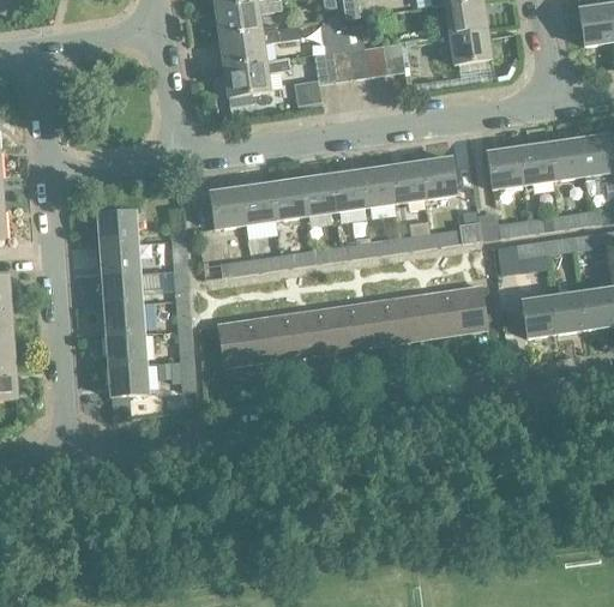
[(238,0),(214,4),(218,34),(259,28),(257,11),(282,7),(281,0),(238,0)]
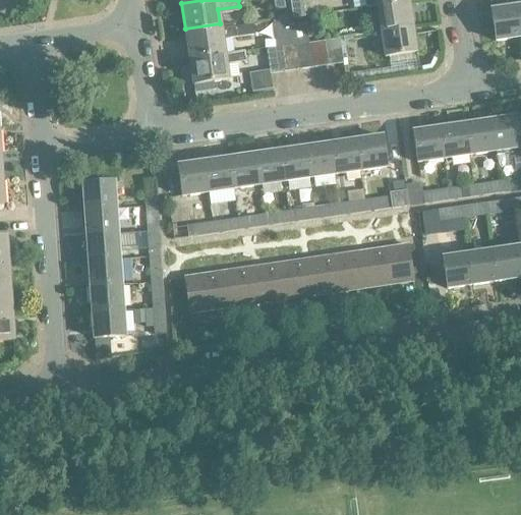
[(305,11),(303,0),(290,0),(292,12),(305,11)]
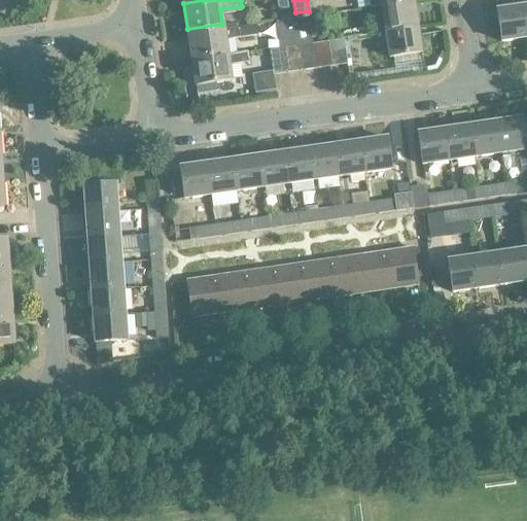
[(355,0),(357,20),(372,18),(369,0),(355,0)]
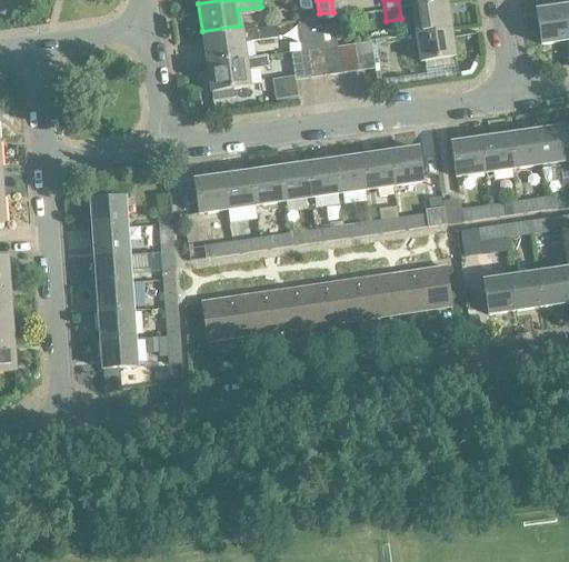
[(411,0),(416,29),(449,23),(446,0),(411,0)]
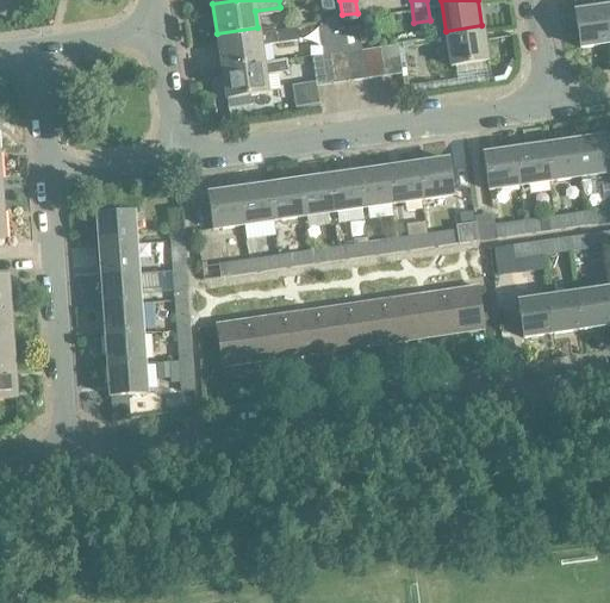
[(609,39),(609,29),(607,4),(576,7),(580,44),(609,39)]
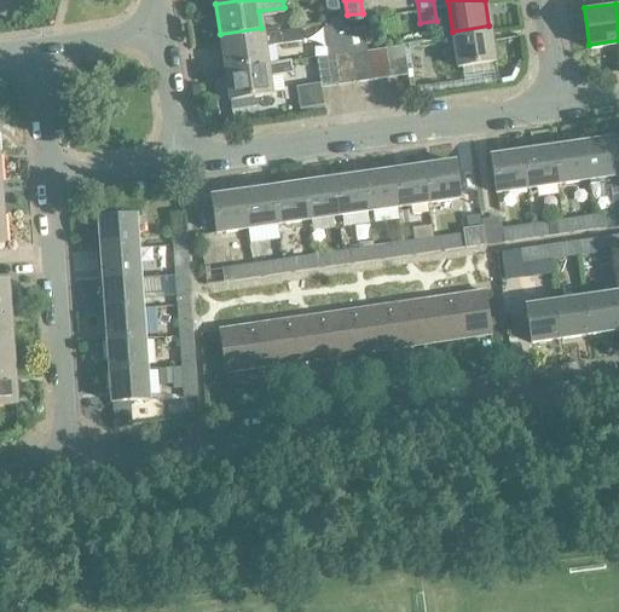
[(278,26),(261,28),(220,34),(224,64),(266,58),(262,41),(281,39),(278,26)]
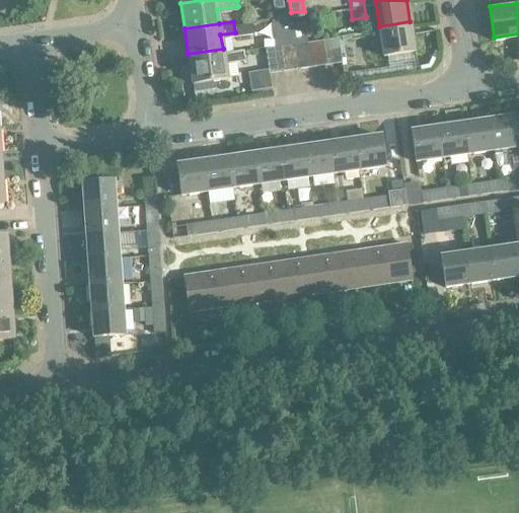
[(414,50),(410,21),(379,26),(383,54),(414,50)]
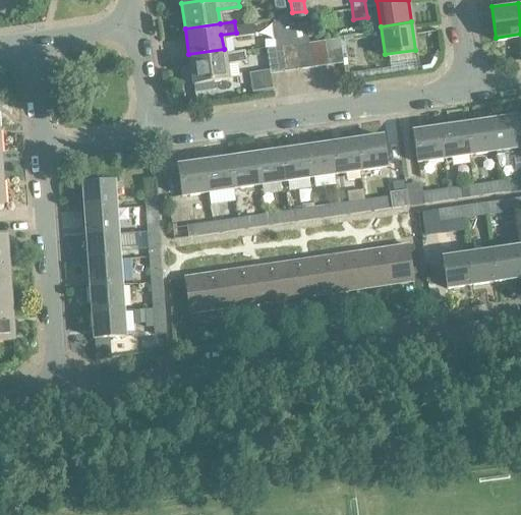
[(325,37),(328,61),(343,59),(340,35),(325,37)]
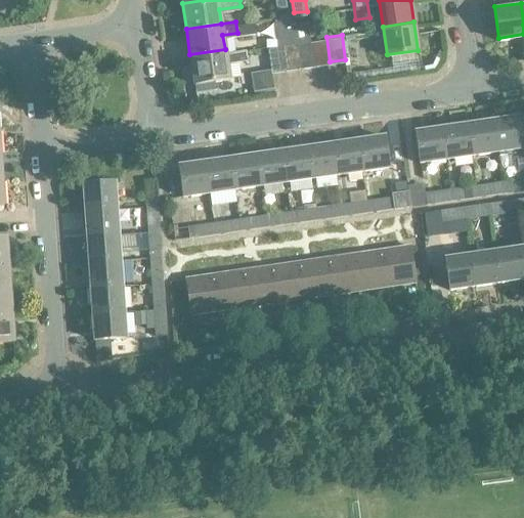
[(326,37),(311,39),(315,63),(330,61),(326,37)]
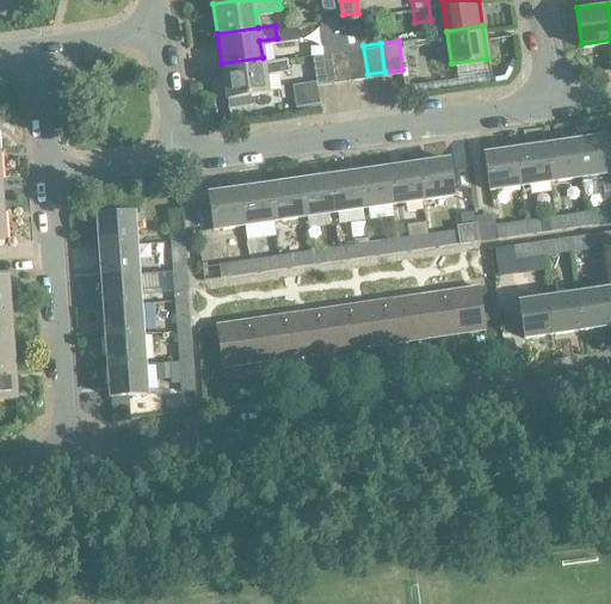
[(363,45),(345,48),(350,78),(368,74),(363,45)]
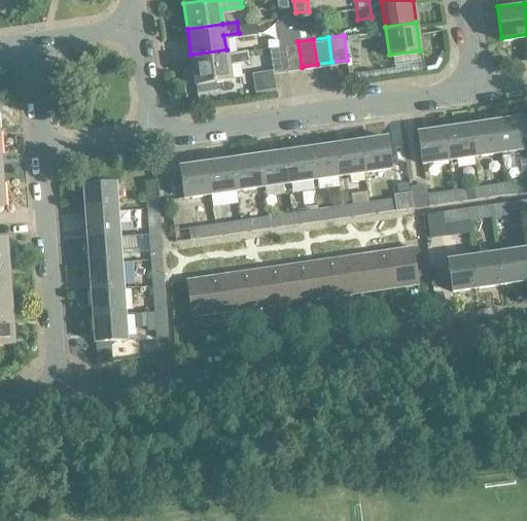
[(289,68),(302,67),(297,41),(285,43),(289,68)]
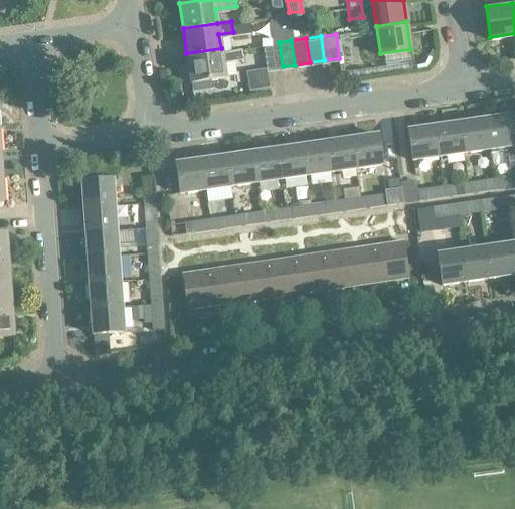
[(264,44),(267,69),(283,66),(279,42),(264,44)]
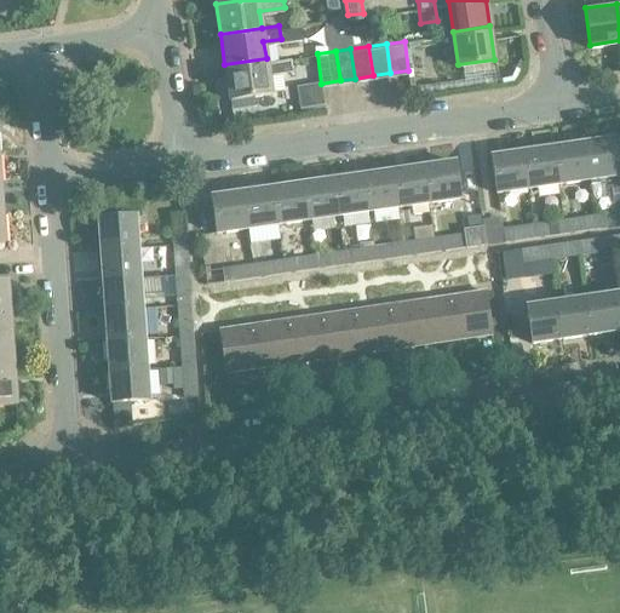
[(291,55),(267,58),(224,64),(229,97),(271,91),(268,72),(292,68),(291,55)]
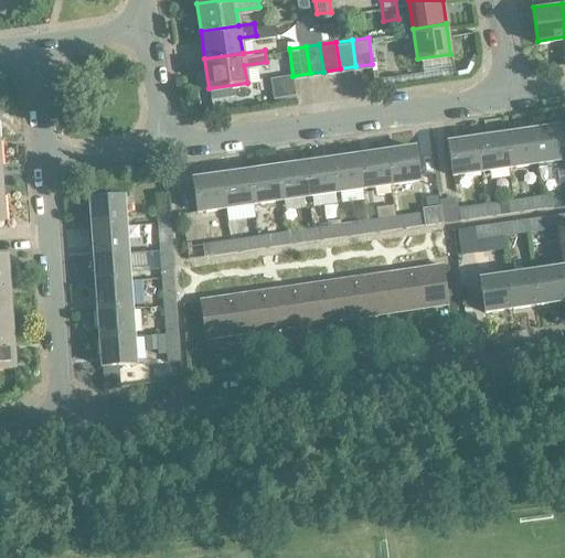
[(533,128),(537,161),(564,158),(558,124),(533,128)]
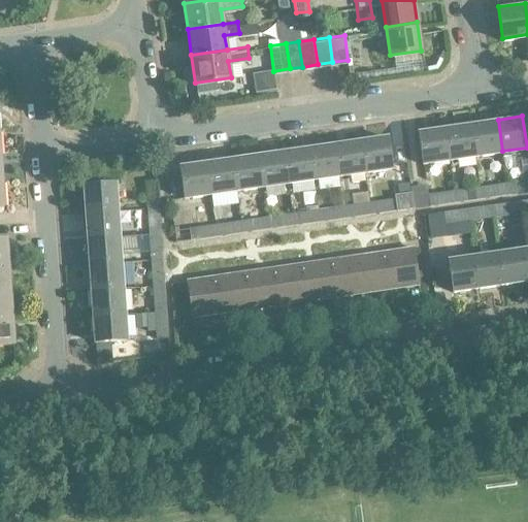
[(498,120),(472,123),(476,155),(502,151),(498,120)]
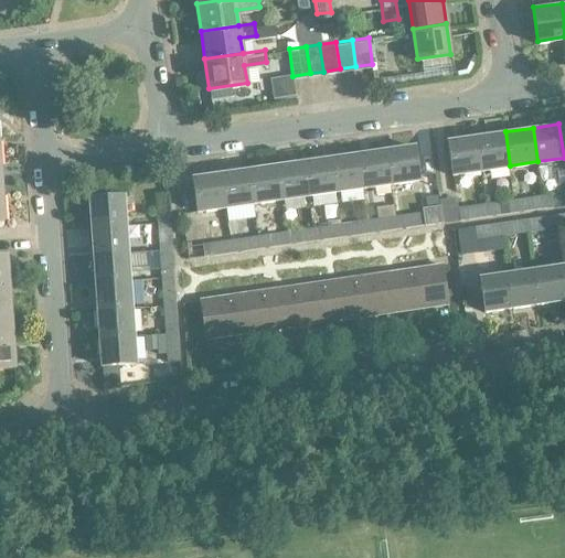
[(510,165),(505,131),(478,136),(482,169),(510,165)]
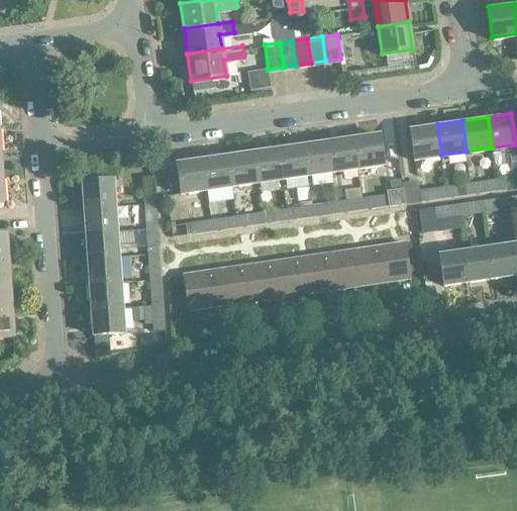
[(441,155),(437,124),(410,128),(414,159),(441,155)]
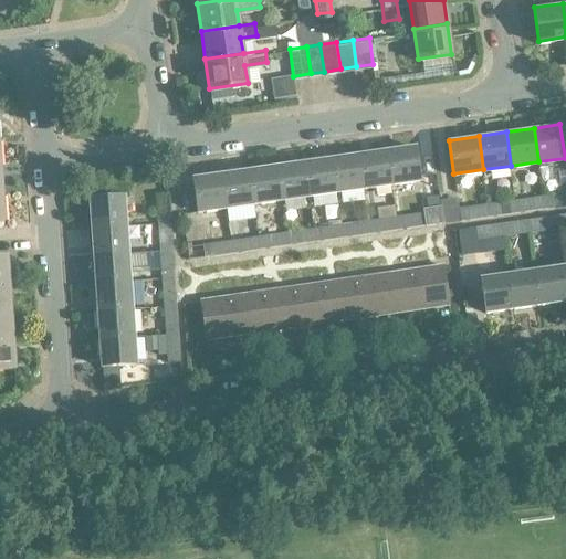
[(415,145),(388,149),(392,182),(419,178),(415,145)]
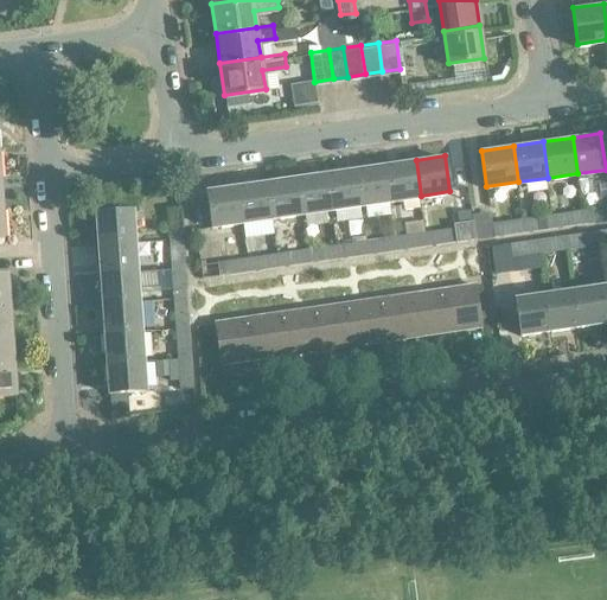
[(416,160),(385,165),(390,200),(421,196),(416,160)]
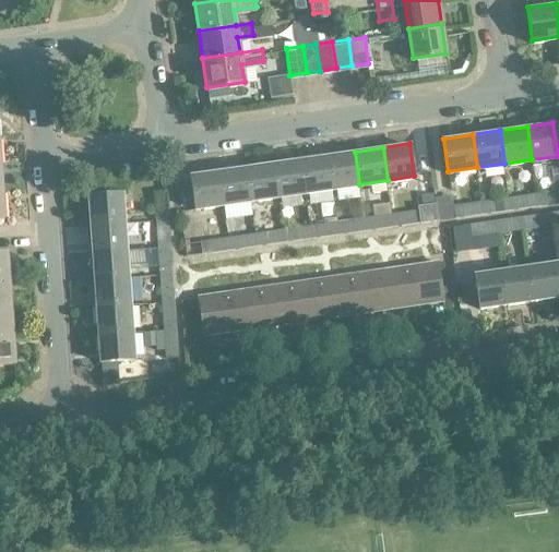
[(359,184),(355,152),(329,155),(333,188),(359,184)]
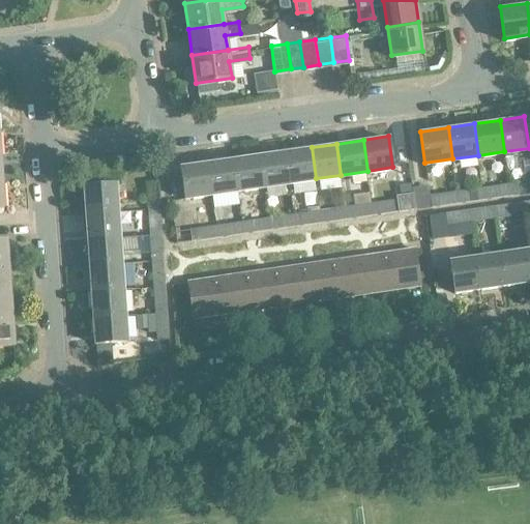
[(316,178),(312,147),(287,151),(291,182),(316,178)]
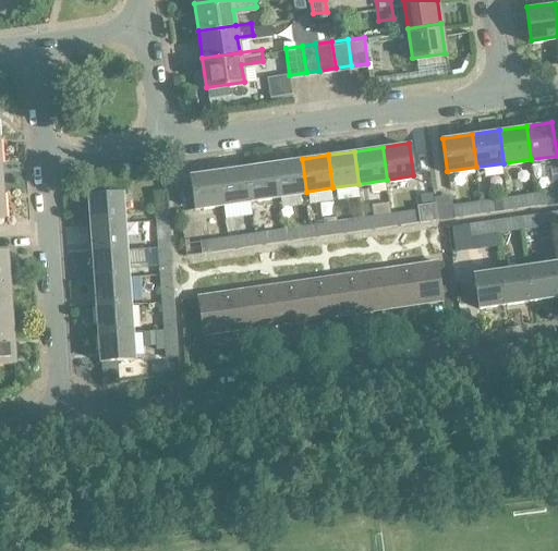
[(302,159),(275,162),(278,195),(306,192),(302,159)]
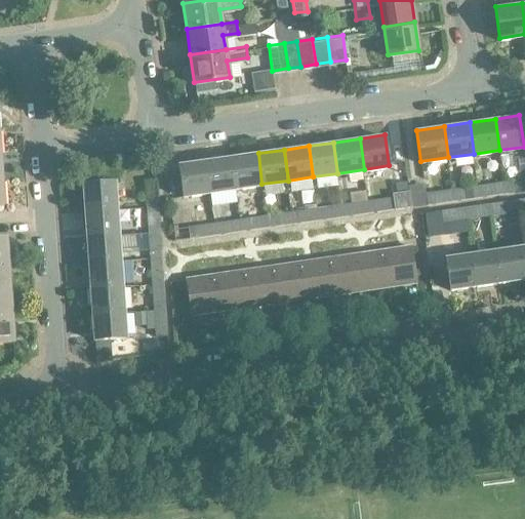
[(258,153),(232,157),(236,188),(261,184),(258,153)]
